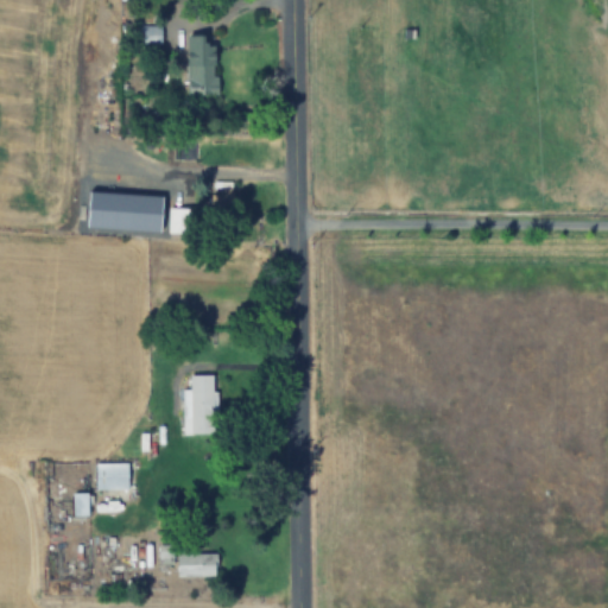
[(137,45),(160,45),(160,26),(137,26),(137,45)]
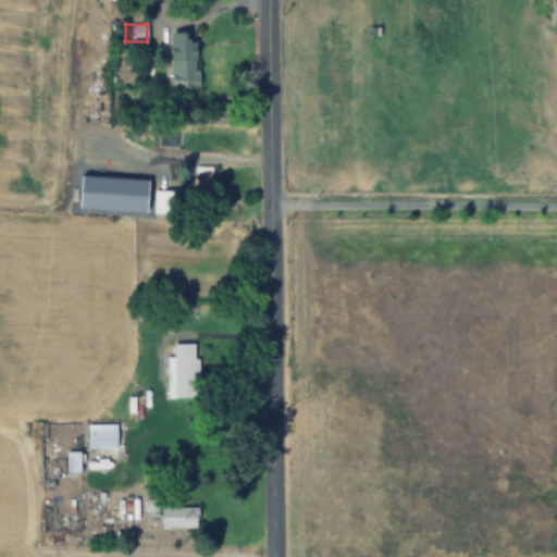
[(170,86),(197,86),(197,38),(186,38),(186,31),(170,31),(170,86)]
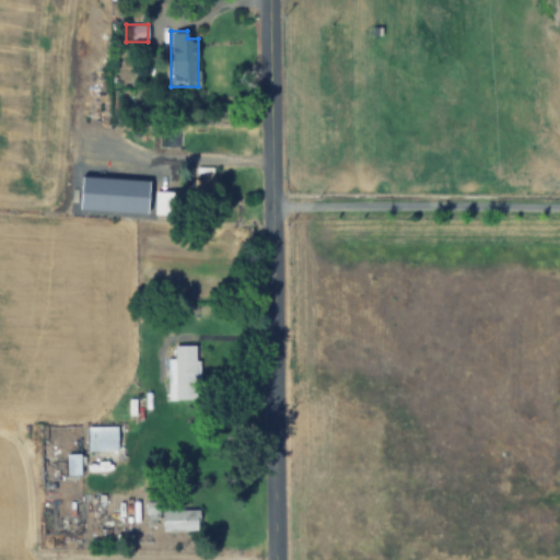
[(174,214),(174,190),(154,190),(154,214),(174,214)]
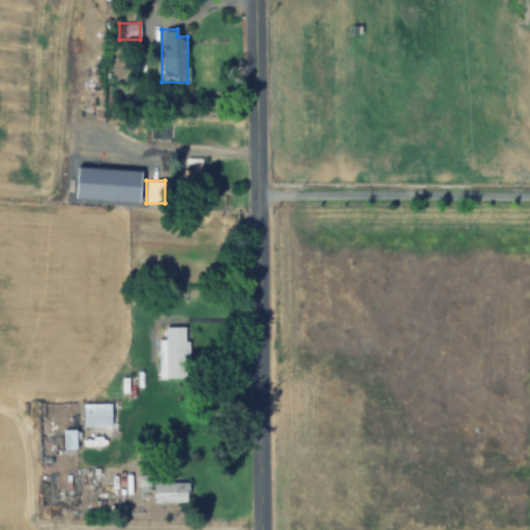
[(106,202),(125,202),(125,186),(106,186),(106,202)]
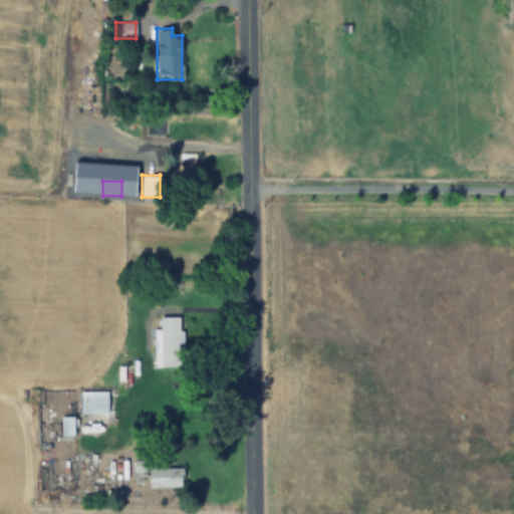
[(180,367),(180,315),(159,315),(159,327),(154,327),(154,367),(180,367)]
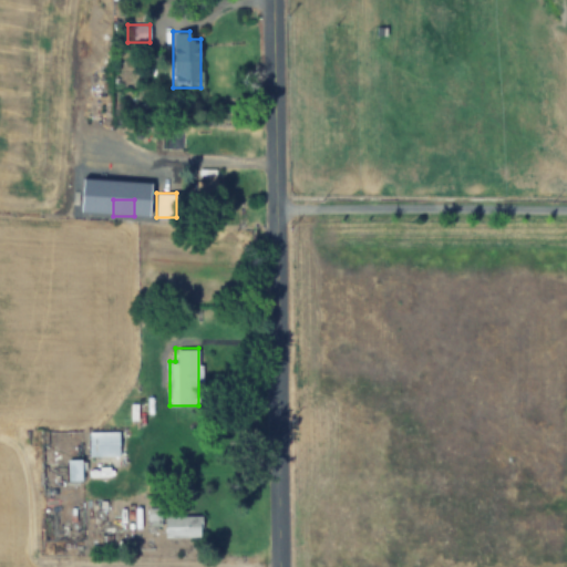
[(89,456),(120,456),(120,431),(89,431),(89,456)]
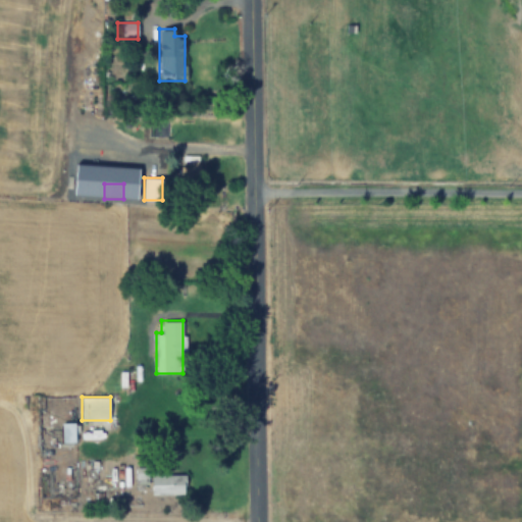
[(62,442),(74,442),(74,423),(62,423),(62,442)]
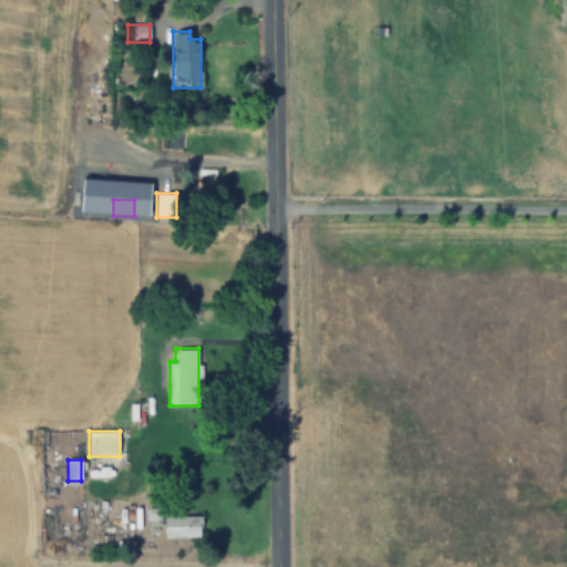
[(200,515),(163,515),(163,537),(202,537),(200,515)]
